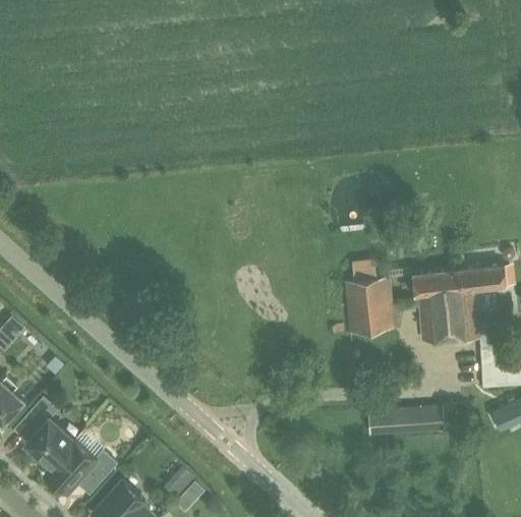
[(381,264),(380,247),(366,248),(366,265),(381,264)]
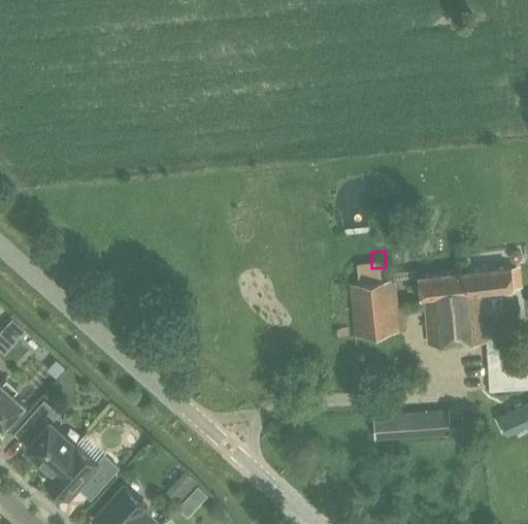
[(349,286),(348,286),(354,337),(400,332),(394,281),(370,283),(366,255),(345,258),(349,286)]
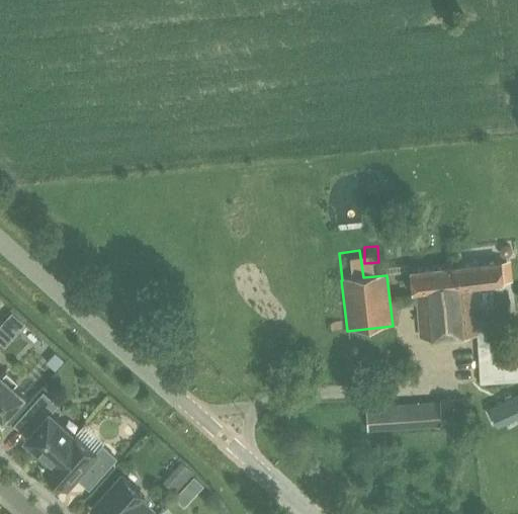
[(501,264),(457,267),(464,337),(476,336),(471,287),(503,284),(501,264)]
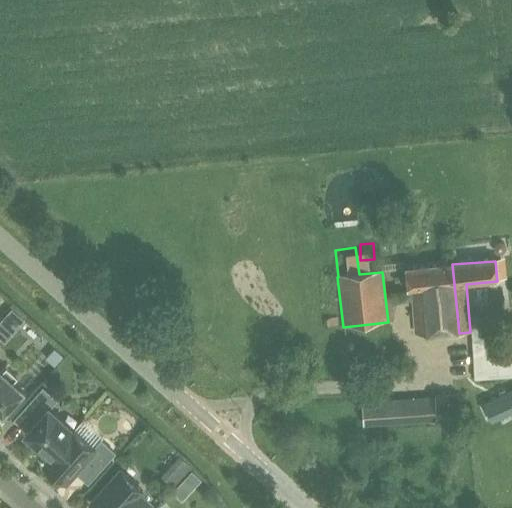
[(459,333),(452,264),(405,269),(407,290),(411,290),(415,336),(424,335),(459,333)]
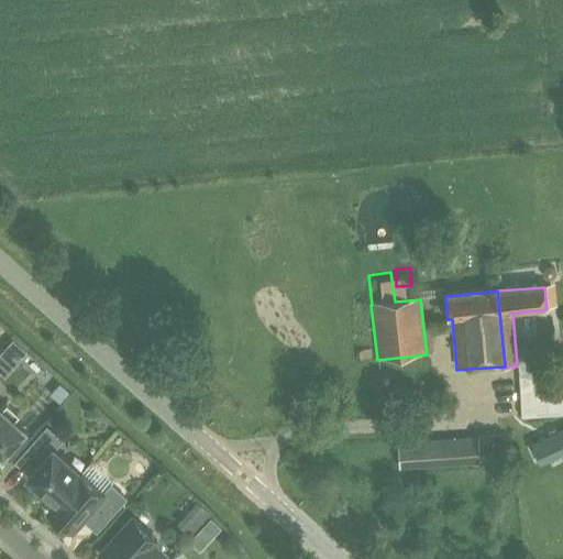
[(17,368),(1,354),(0,355),(0,375),(6,380),(17,368)]
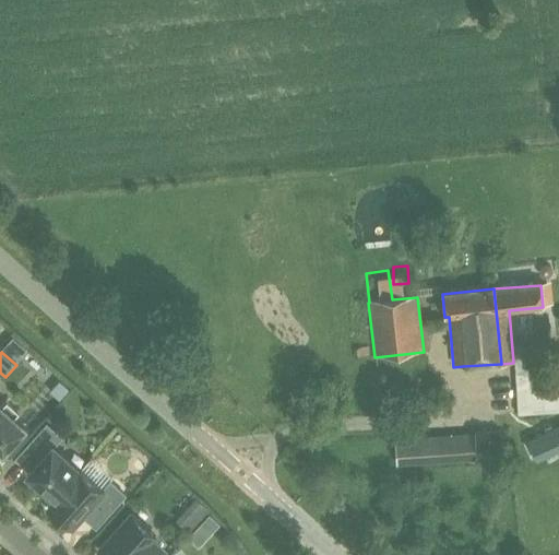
[(59,385),(49,396),(58,403),(68,392),(59,385)]
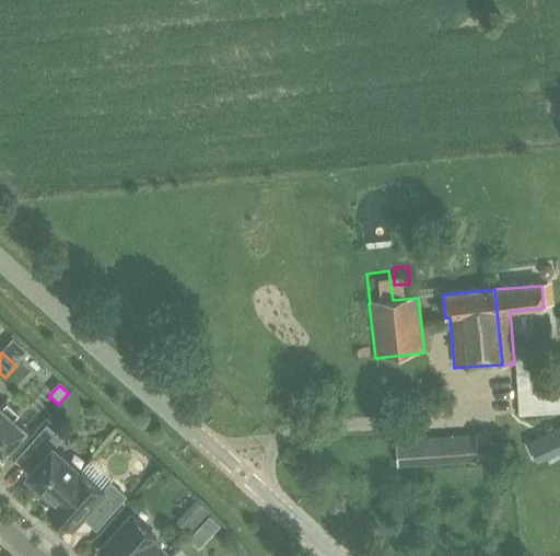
[(559,387),(516,391),(518,417),(559,414),(559,387)]
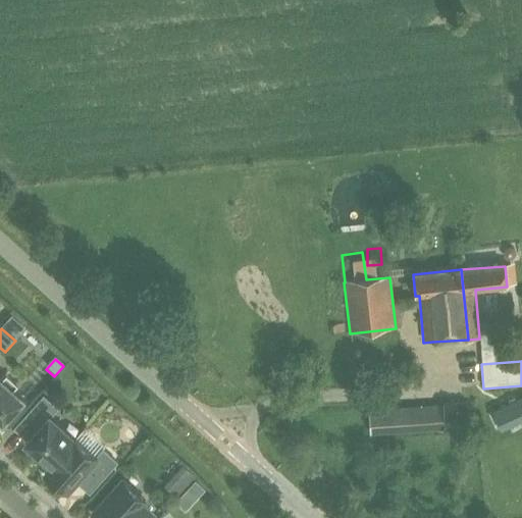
[(0,422),(2,424),(22,402),(12,393),(17,386),(5,376),(0,381),(0,422)]
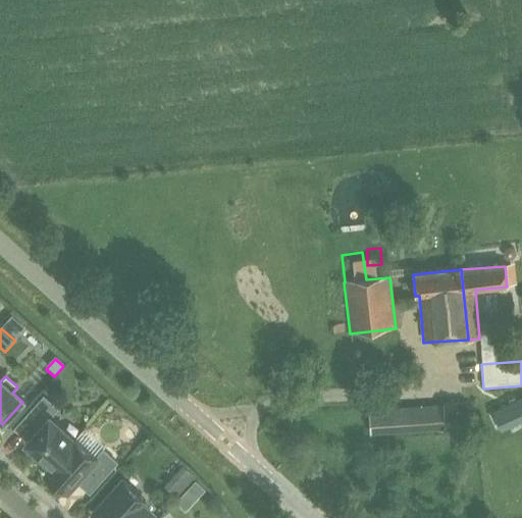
[(44,474),(45,474),(74,442),(50,420),(57,412),(44,400),(21,425),(30,432),(23,439),(28,443),(25,446),(50,467),(44,474)]
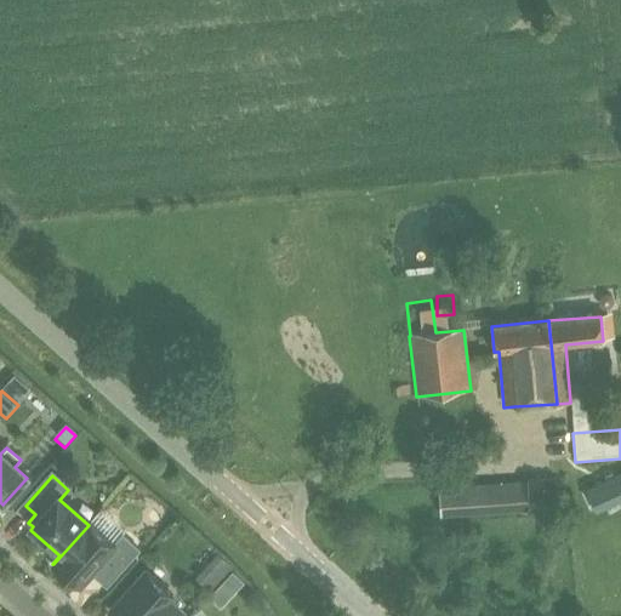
[(596,515),(620,503),(620,475),(586,492),(596,515)]
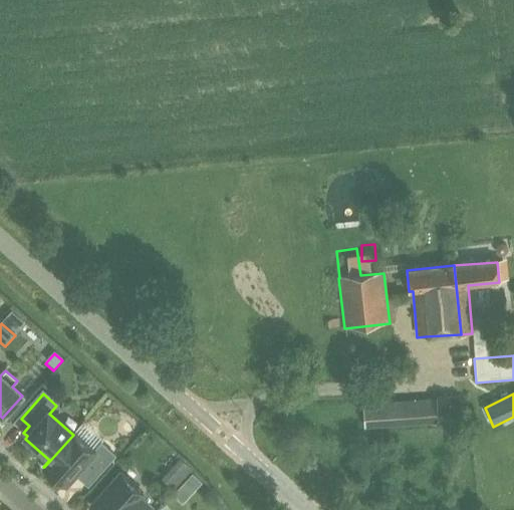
[(414,401),(371,404),(363,404),(364,430),(422,426),(438,426),(437,400),(414,401)]
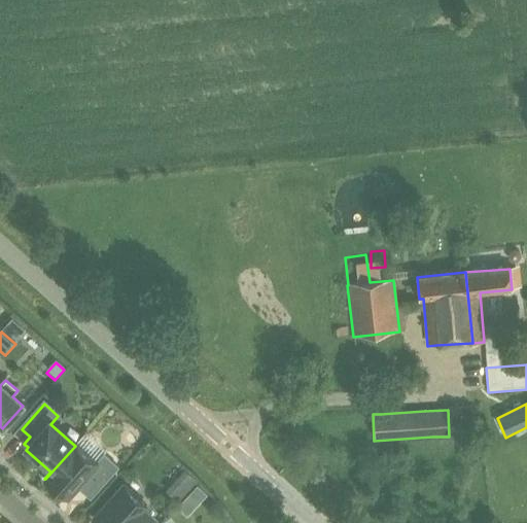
[(75,446),(45,479),(68,498),(77,488),(90,499),(117,469),(103,456),(96,464),(75,446)]
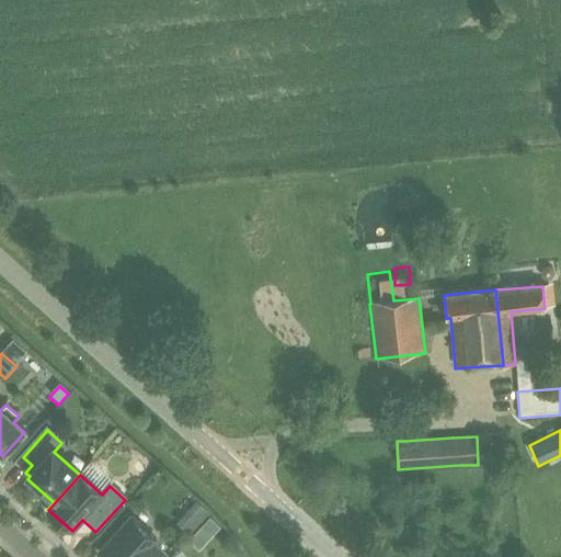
[(204,523),(210,515),(196,502),(190,510),(204,523)]
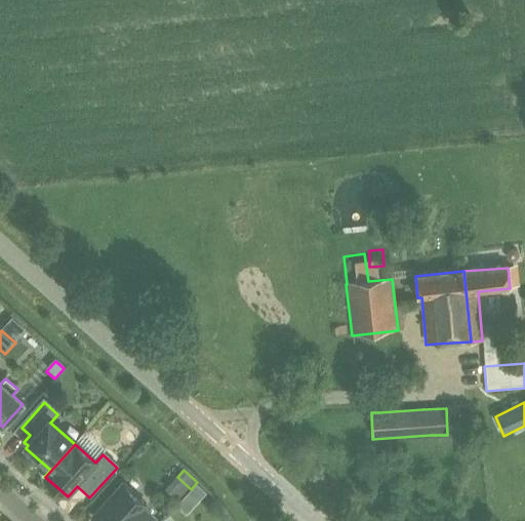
[(122,485),(91,519),(92,520),(154,520),(143,510),(146,507),(122,485)]
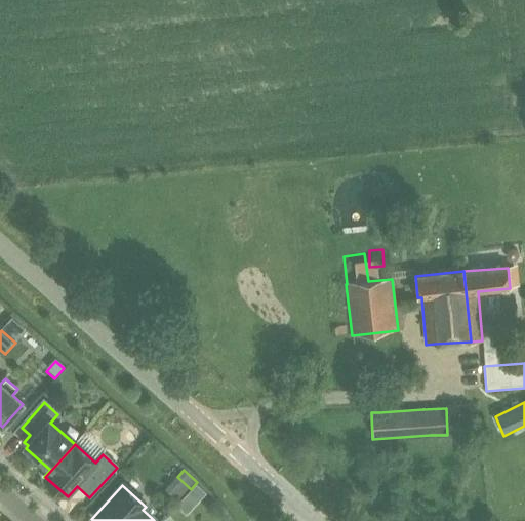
[(196,486),(187,496),(196,506),(206,494),(196,486)]
